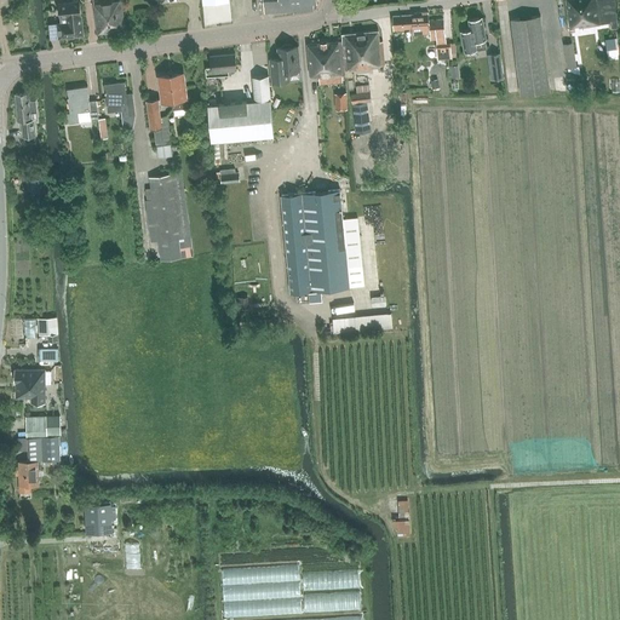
[(98,35),(126,30),(121,0),(114,0),(93,4),(98,35)]
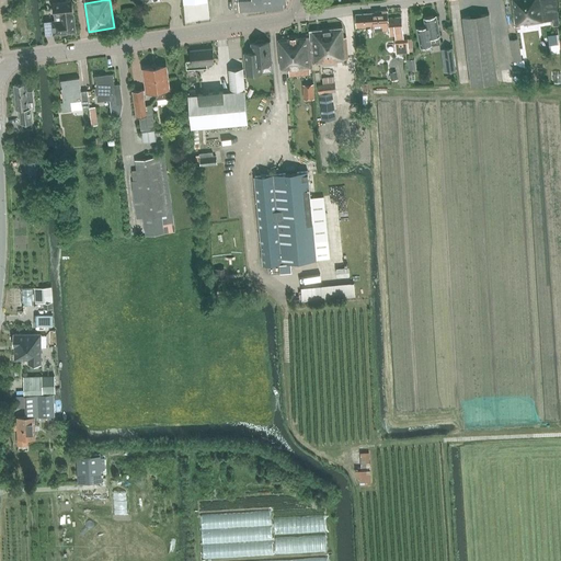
[(286,0),(239,0),(240,11),(254,10),(254,4),(284,3),(286,0)]
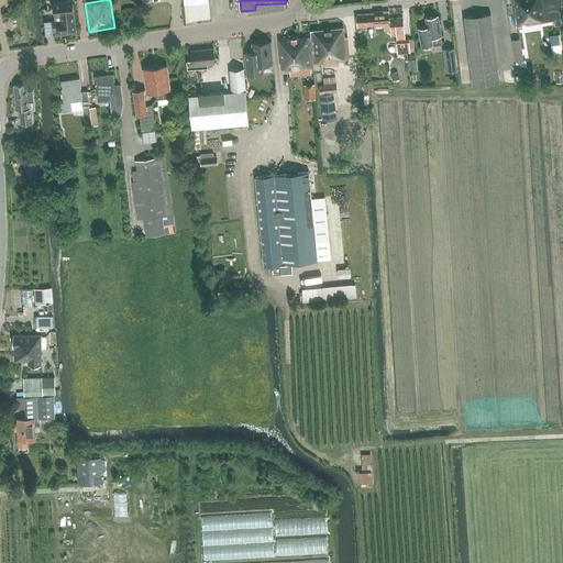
[(543,0),(514,0),(518,24),(526,23),(526,25),(548,22),(543,0)]
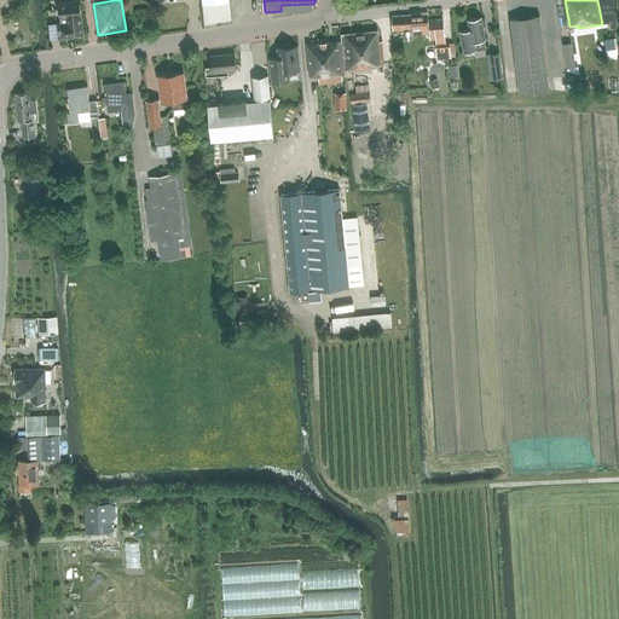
[(59,38),(84,35),(80,1),(59,4),(62,23),(58,23),(59,38)]
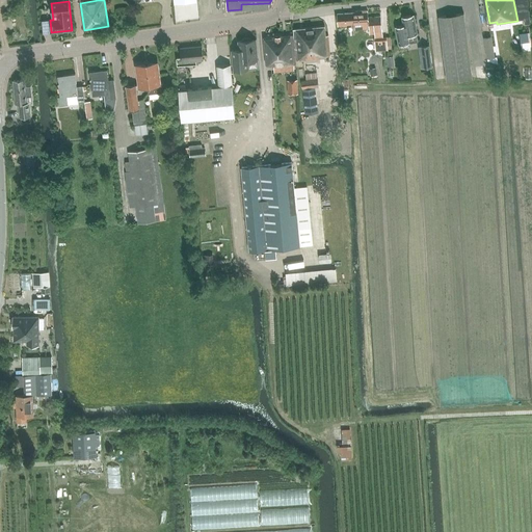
[(392,50),(391,37),(387,37),(387,36),(382,36),(382,33),(380,17),(368,18),(368,10),(355,11),(355,12),(337,14),(338,26),(346,26),(346,25),(353,24),(354,30),(369,28),(370,34),(375,33),(375,37),(374,37),(375,52),(388,50),(392,50)]
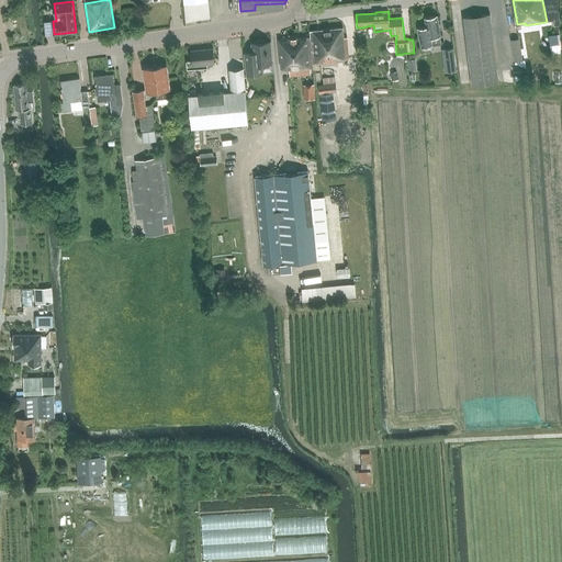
[(498,82),(496,67),(490,14),(463,18),(470,70),(471,70),(472,86),(498,82)]
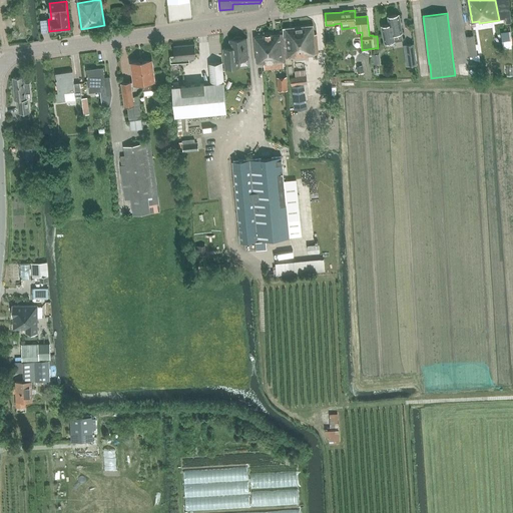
[(390,25),(382,26),(385,43),(388,42),(403,39),(402,32),(399,15),(388,17),(390,25)]
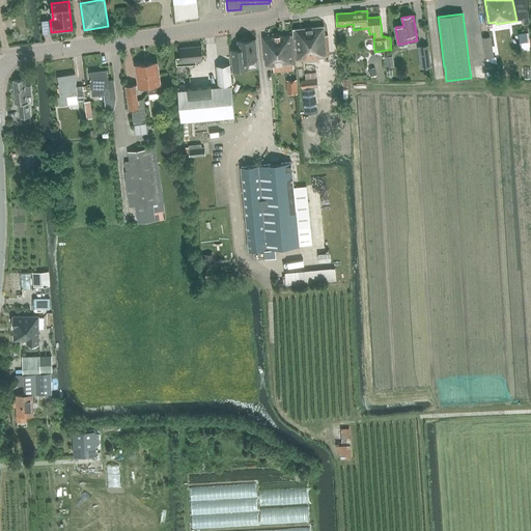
[(292,29),(296,60),(297,65),(302,65),(302,60),(326,57),(326,56),(330,56),(328,35),(325,36),(324,26),(292,29)]
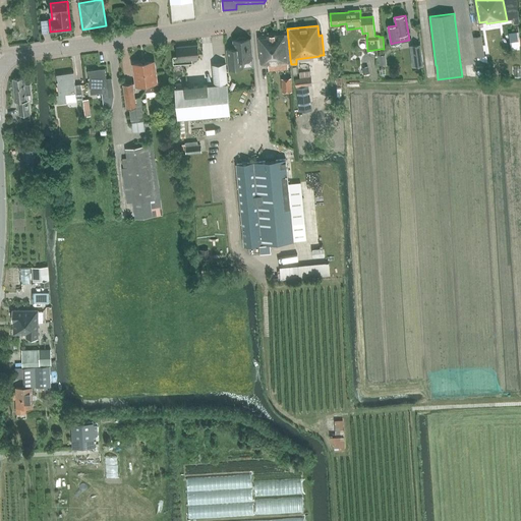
[(287,35),(258,37),(261,63),(269,63),(269,65),(290,63),(287,35)]
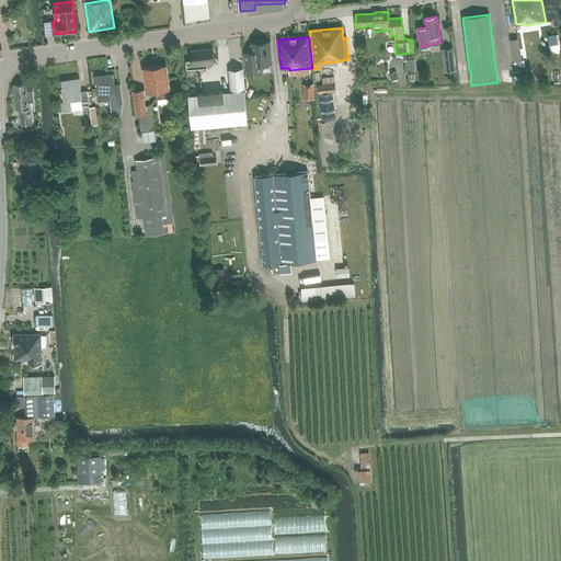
[(514,61),(522,60),(518,38),(511,39),(514,61)]
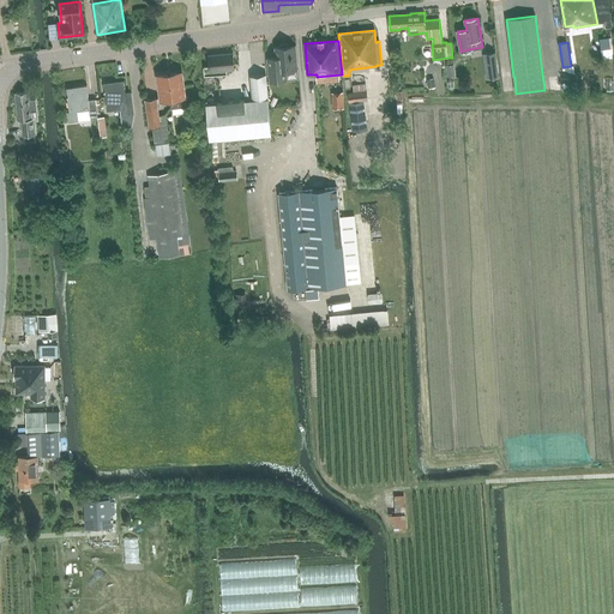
[(295,47),(275,49),(276,56),(266,56),(268,78),(288,77),(287,70),(298,68),(295,47)]
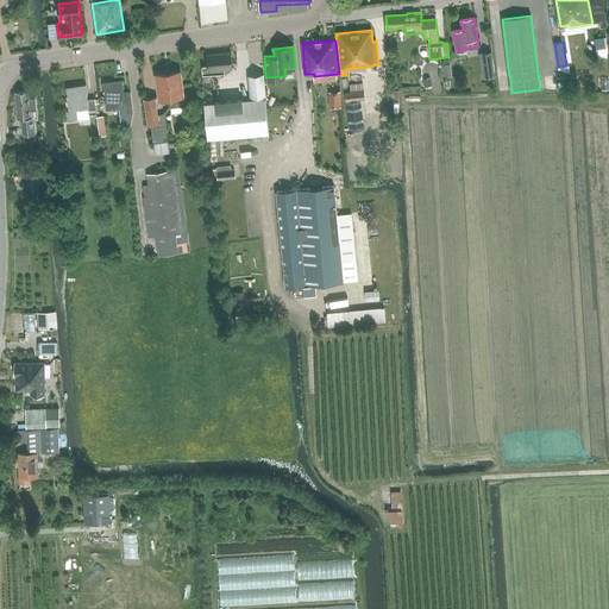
[(211,66),(202,67),(203,77),(209,76),(208,74),(225,73),(224,67),(232,67),(231,52),(209,55),(211,66)]
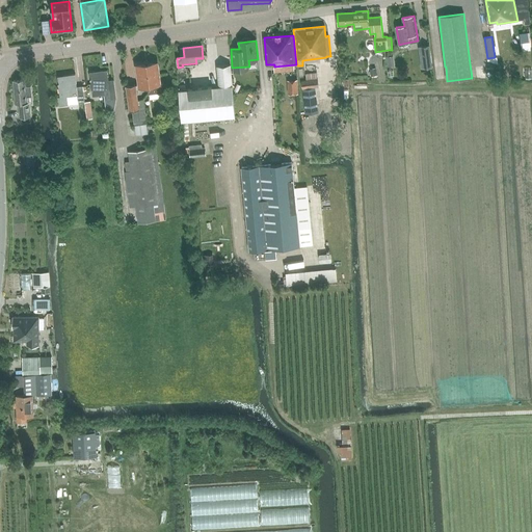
[(429,46),(421,47),(424,67),(432,65),(429,46)]
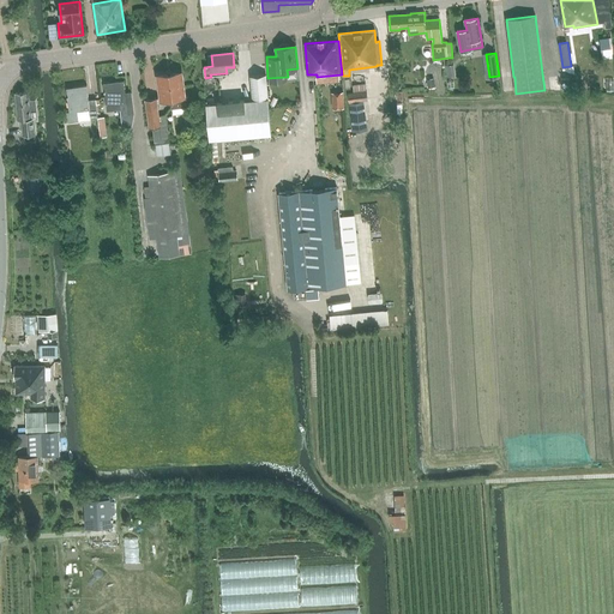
[(172,108),(186,106),(181,73),(157,76),(161,100),(170,98),(172,108)]
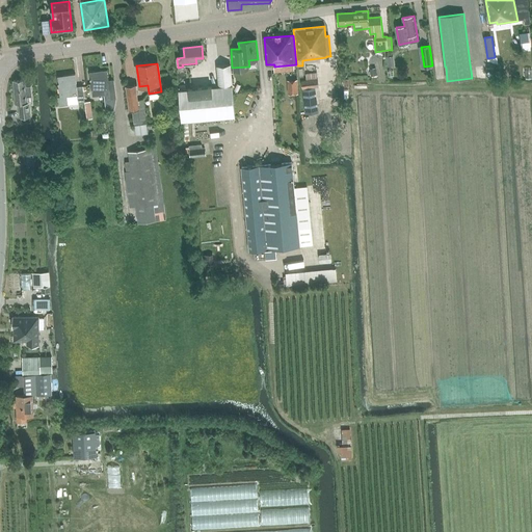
[(236,116),(232,75),(231,65),(217,67),(219,87),(212,87),(188,89),(189,89),(179,90),(182,122),(236,116)]
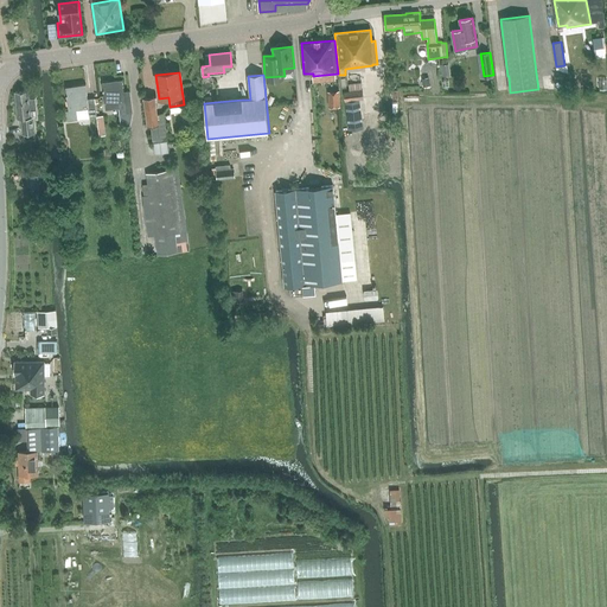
[(122,80),(102,82),(106,108),(119,107),(122,127),(131,126),(133,113),(131,90),(123,91),(122,80)]
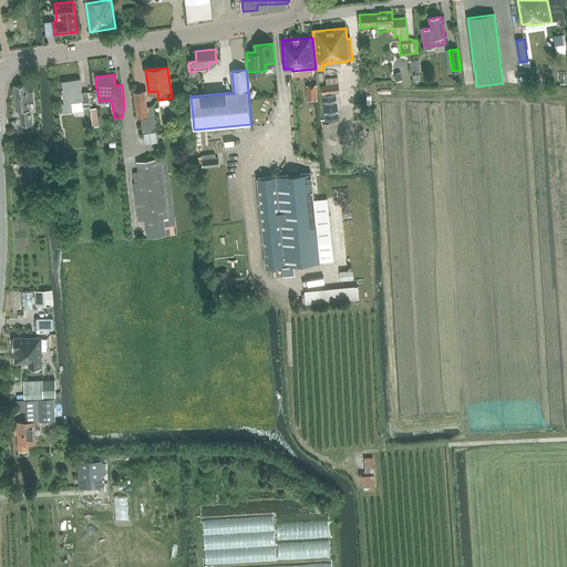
[(319,76),(307,78),(310,96),(321,94),(319,76)]
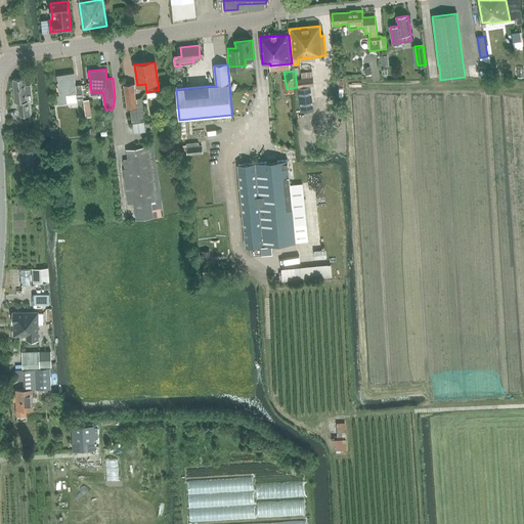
[(84,100),(82,89),(76,90),(74,73),(57,75),(59,95),(57,95),(58,103),(67,102),(84,100)]
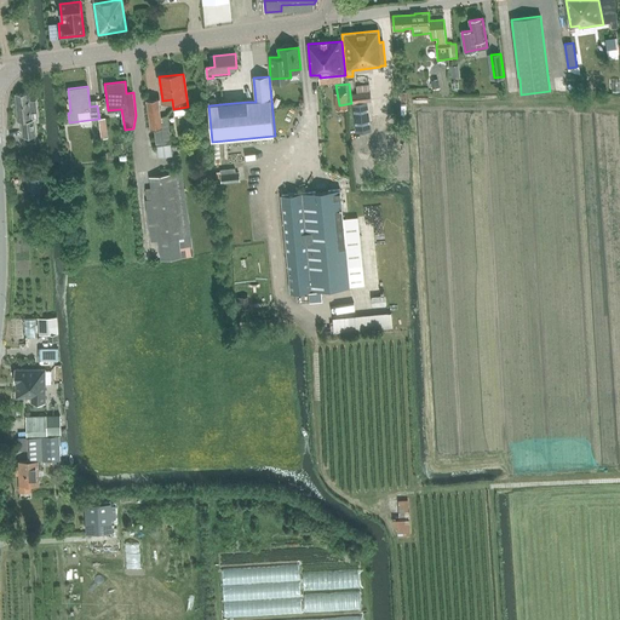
[(36,101),(30,101),(29,92),(16,93),(18,121),(22,121),(23,137),(35,136),(34,119),(32,120),(32,112),(38,112),(36,101)]
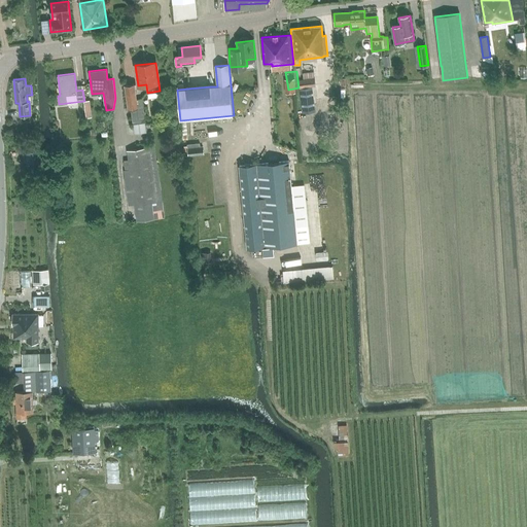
[(315,78),(299,80),(300,90),(308,90),(308,86),(316,85),(315,78)]
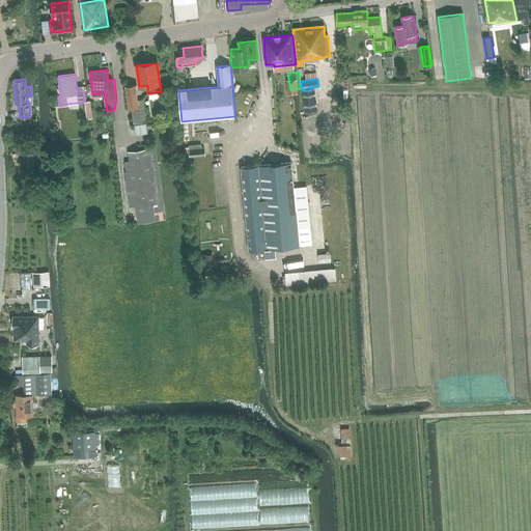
[(132,109),(134,127),(135,135),(147,133),(146,126),(143,100),(137,101),(136,92),(137,92),(136,84),(127,85),(130,109),(132,109)]
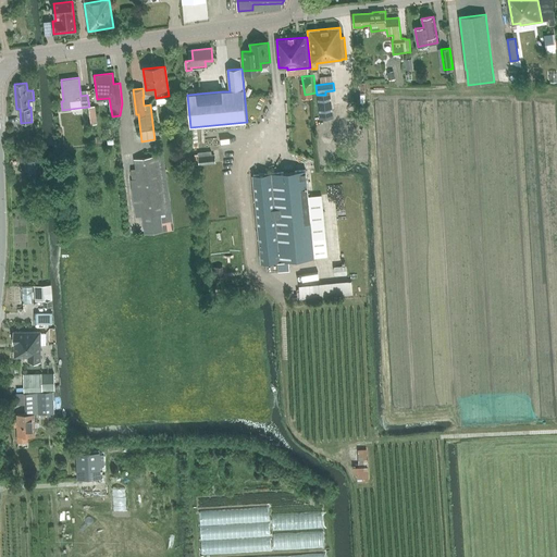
[(405,103),(391,104),(391,112),(405,112),(405,103)]
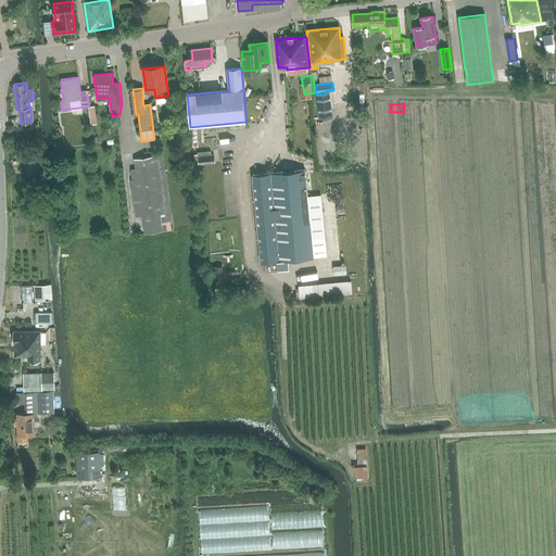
[(133,178),(130,178),(136,216),(142,216),(144,234),(173,230),(171,213),(172,213),(163,155),(135,159),(136,169),(131,171),(133,178)]
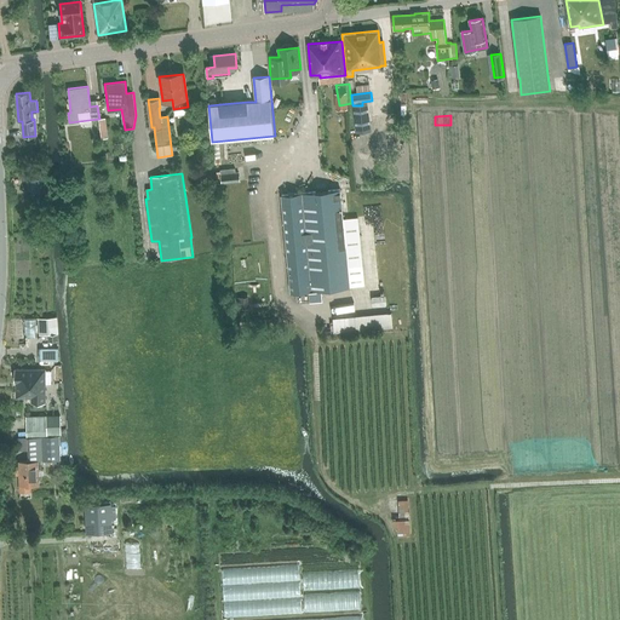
[(236,173),(227,174),(220,174),(222,184),(236,182),(236,173)]
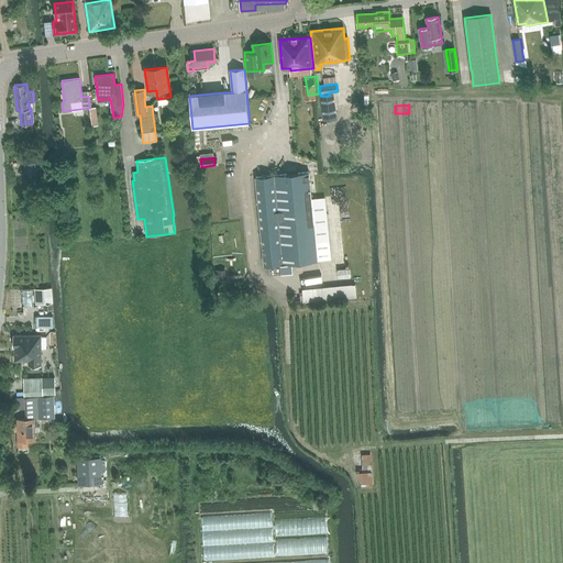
[(265,265),(318,261),(309,172),(256,177),(265,265)]
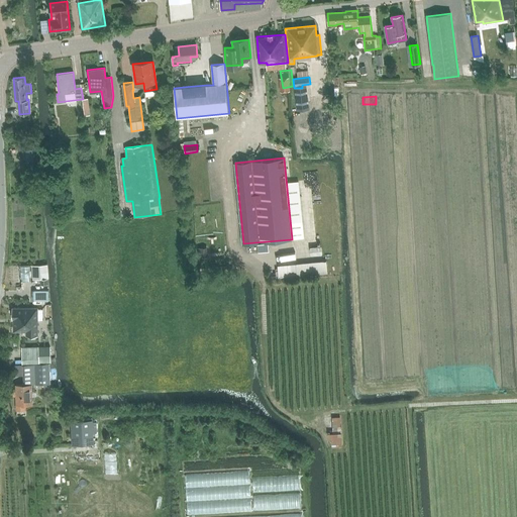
[(48,290),(33,290),(33,301),(48,300),(48,290)]
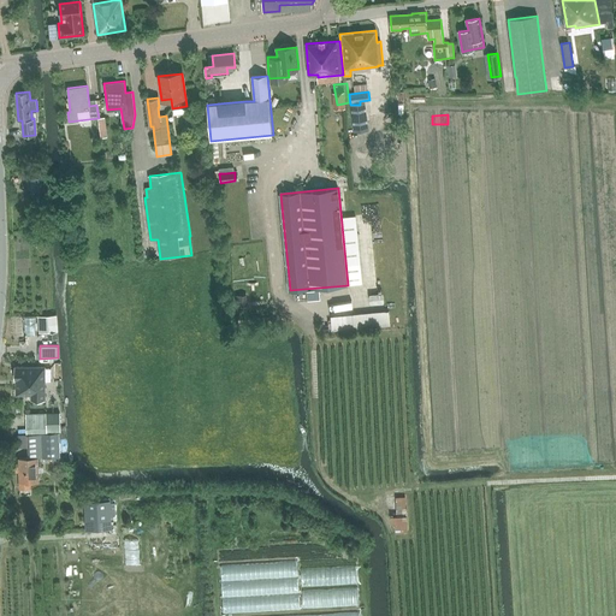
[(16,380),(45,380),(45,367),(15,367),(15,380),(16,380)]
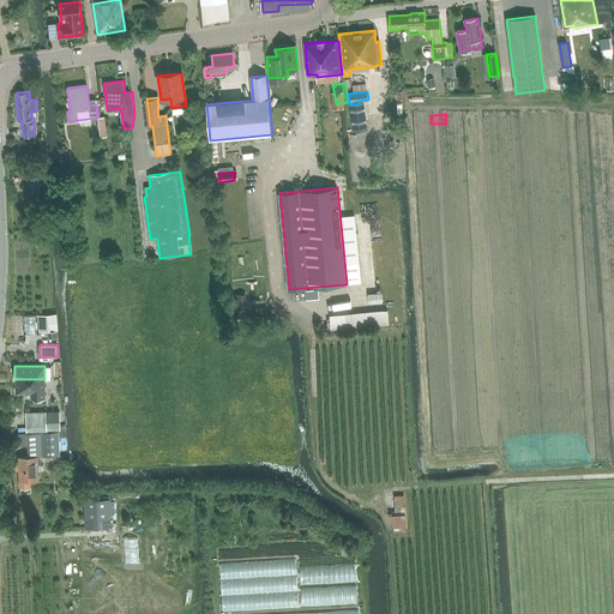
[(44,398),(44,379),(16,379),(16,393),(31,393),(31,398),(44,398)]
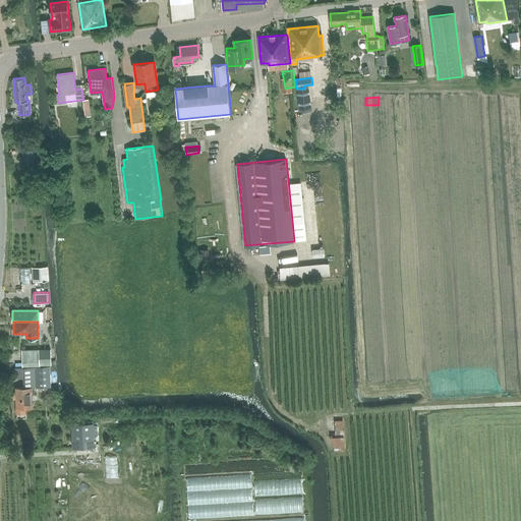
[(49,349),(22,350),(22,365),(50,364),(49,349)]
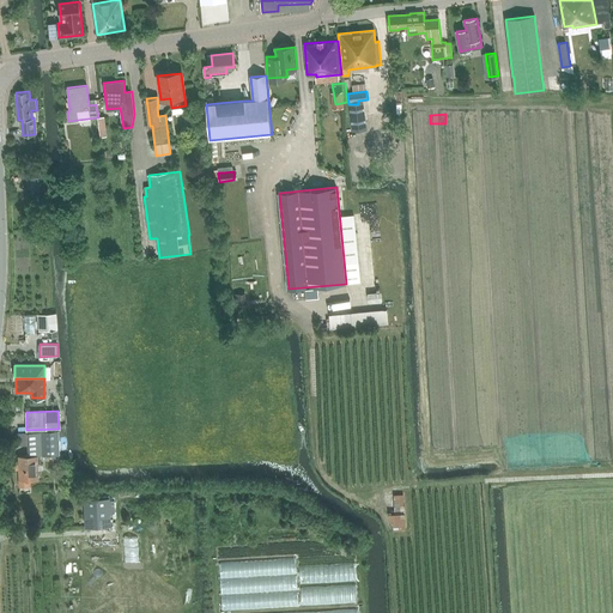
[(28,456),(19,456),(19,485),(31,485),(30,480),(38,479),(38,455),(43,455),(60,454),(59,432),(42,432),(28,432),(28,456)]
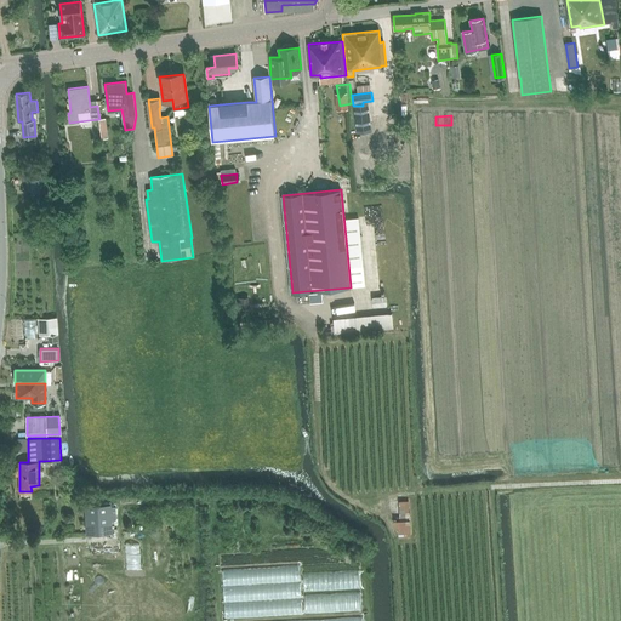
[(412,494),(391,495),(391,508),(412,508),(412,494)]
